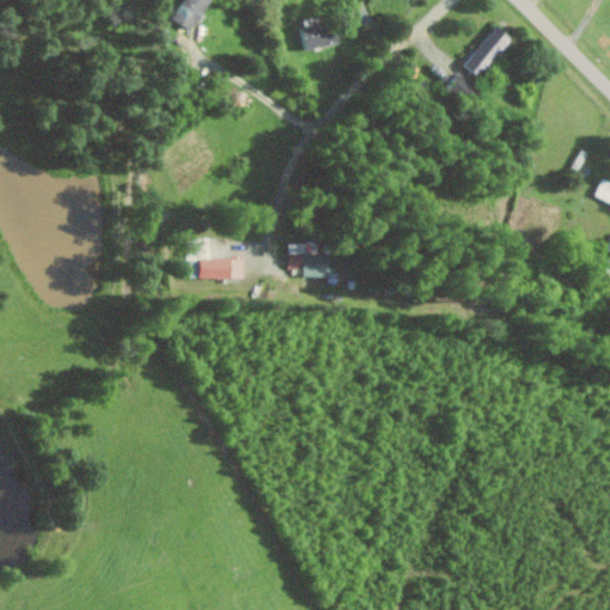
[(211,0),(184,0),(171,20),(189,32),(211,0)]
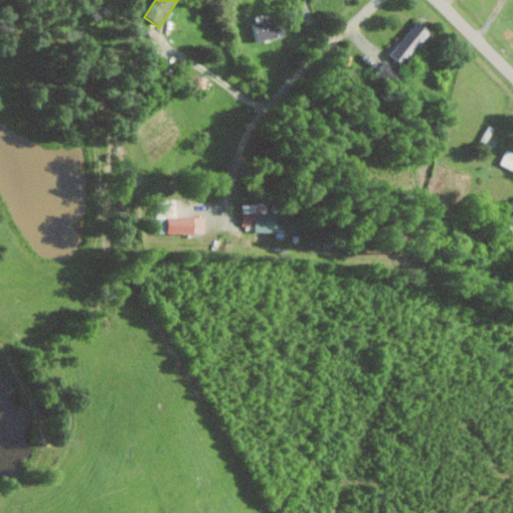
[(251,25),(255,43),(284,36),(279,18),(251,25)]
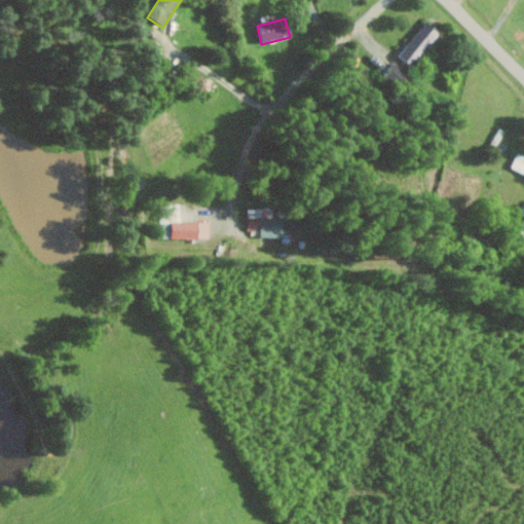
[(399,58),(415,69),(441,34),(424,23),(399,58)]
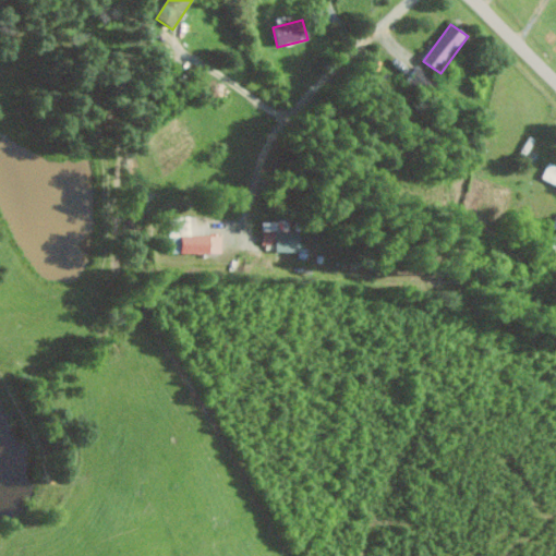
[(433,81),(418,67),(406,81),(421,95),(433,81)]
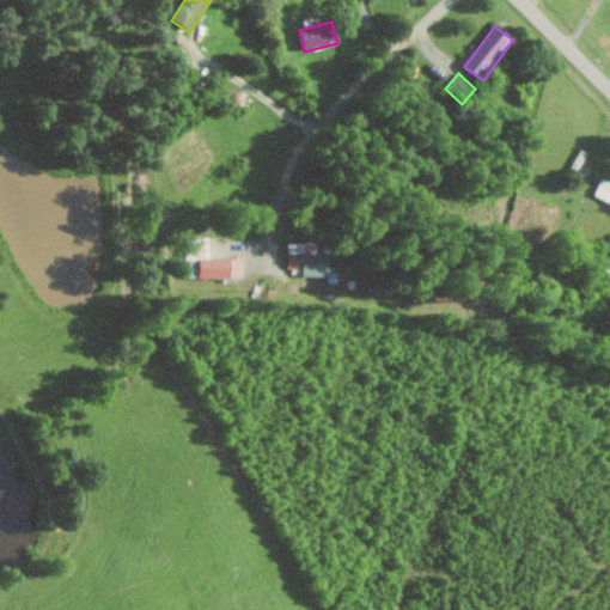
[(609,182),(603,180),(595,197),(609,203),(609,182)]
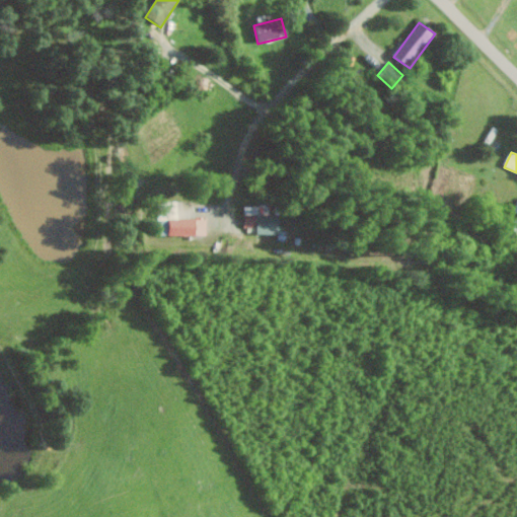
[(261,216),(261,207),(244,207),(243,228),(256,228),(256,234),(278,235),(279,216),(261,216)]
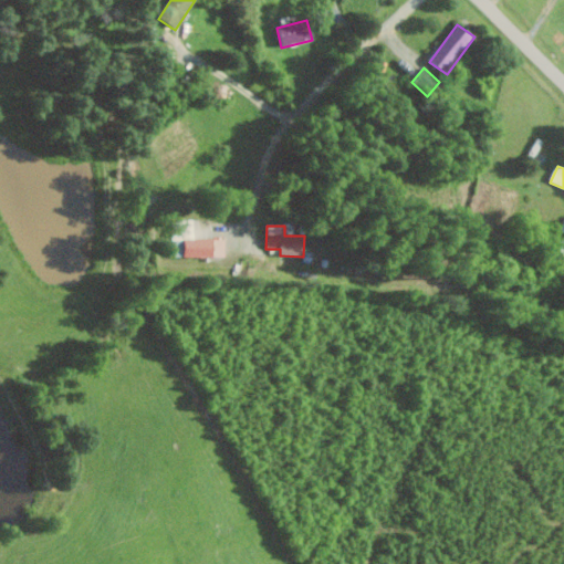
[(213,239),(184,240),(184,257),(220,257),(220,244),(213,244),(213,239)]
